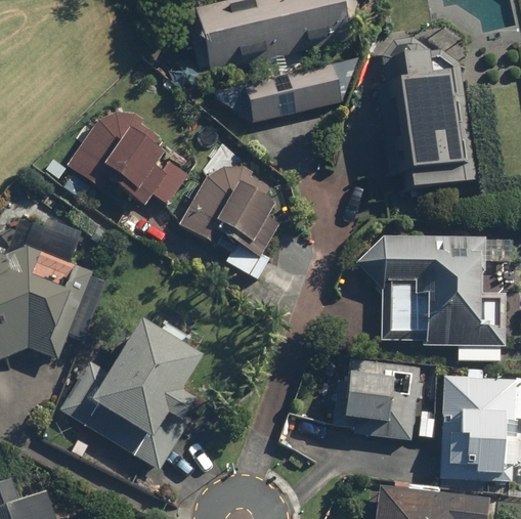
[(226,0),(191,8),(199,38),(191,39),(199,69),(205,68),(206,74),(364,38),(355,0),(226,0)]
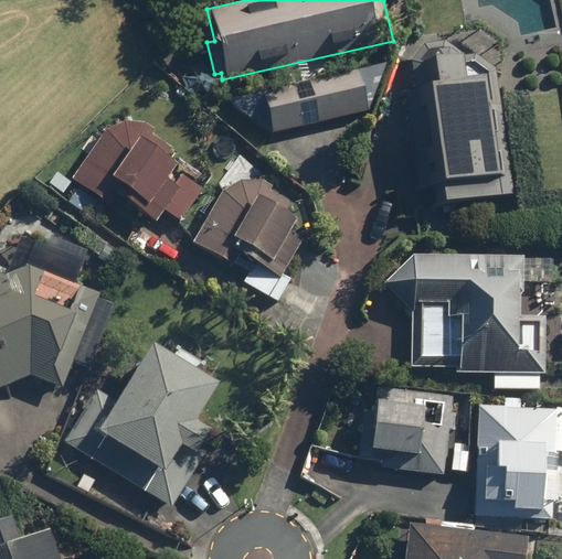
[(431,186),(434,206),(517,193),(498,85),(479,88),(478,78),(464,82),(457,39),(407,46),(414,88),(402,90),(419,189),(431,186)]
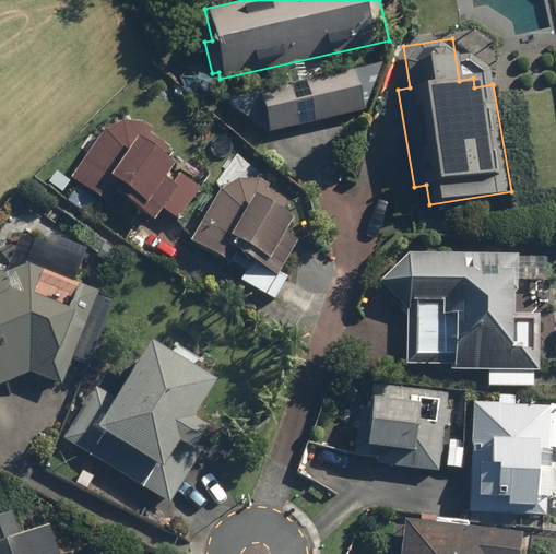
[(262,94),(272,130),(365,106),(355,69),(262,94)]
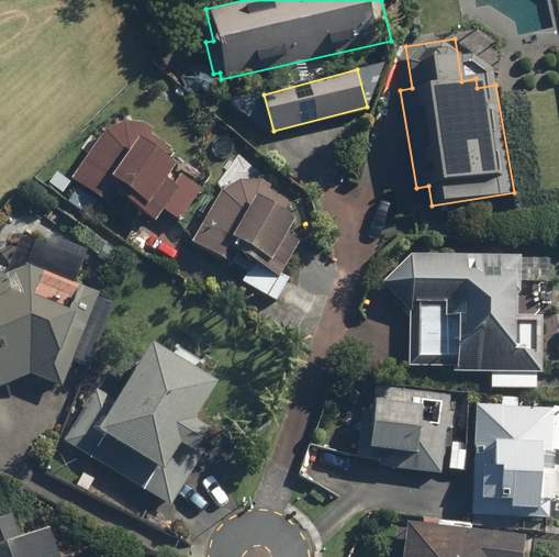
[(114,193),(138,211),(174,165),(165,158),(171,148),(149,133),(154,126),(143,120),(124,119),(108,125),(70,175),(108,202),(114,193)]
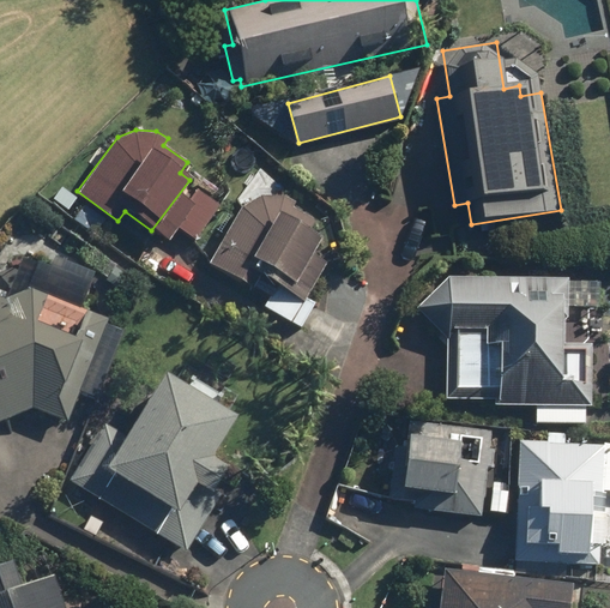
[(223,204),(204,190),(176,227),(195,241),(223,204)]
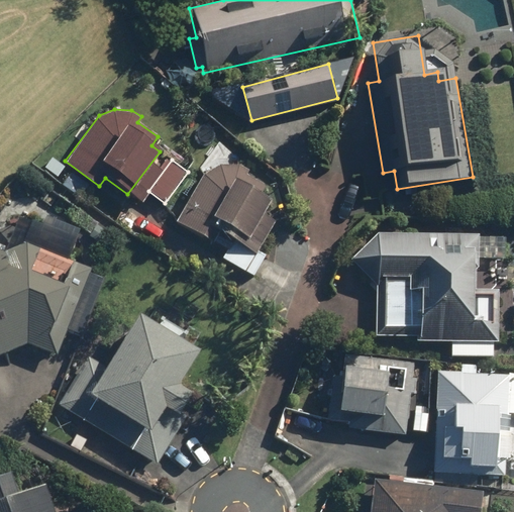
[(204,173),(175,220),(203,236),(207,228),(254,257),(260,247),(247,239),(276,192),(244,174),(247,169),(237,165),(218,163),(204,173)]
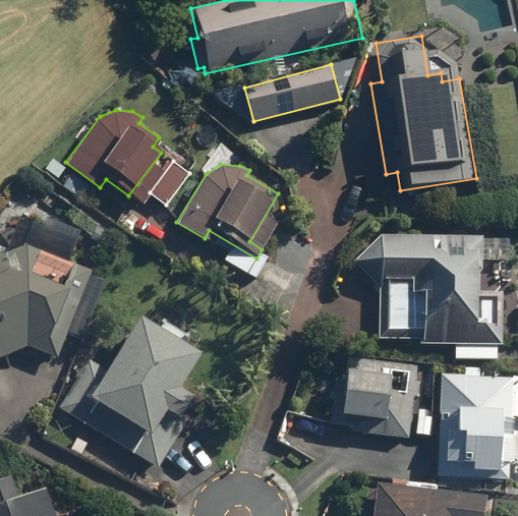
[(480,298),(482,232),(443,230),(442,252),(432,252),(433,230),(386,228),(355,260),(380,285),(378,338),(514,343),(514,329),(499,329),(500,289),(488,288),(487,299),(480,298)]
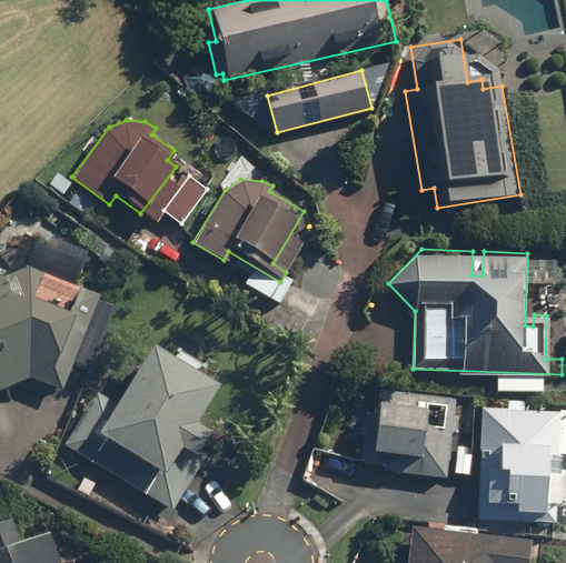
[(0,392),(33,380),(62,388),(78,354),(99,297),(97,290),(47,272),(51,260),(27,251),(0,261),(0,392)]
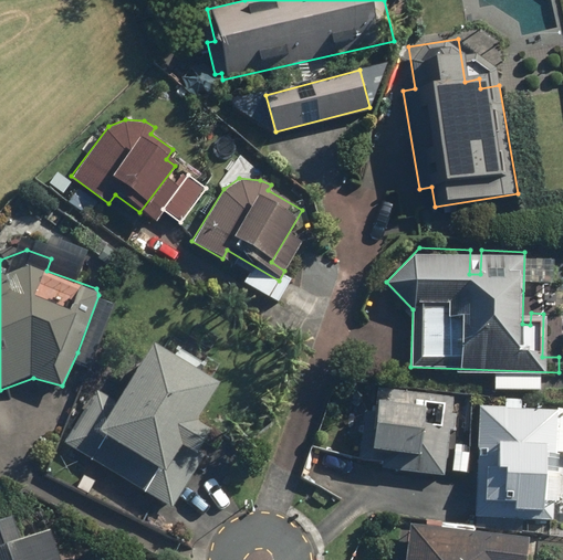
[(117,397),(96,384),(62,446),(171,508),(184,486),(163,475),(177,448),(193,457),(207,432),(194,425),(216,386),(146,346),(117,397)]
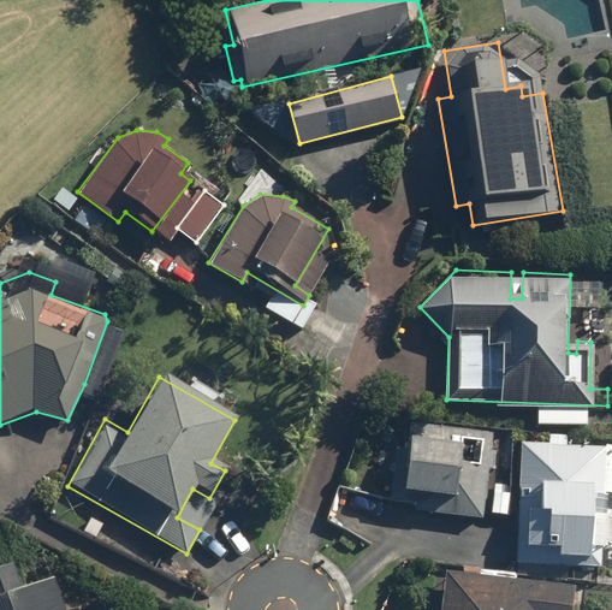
[(459,428),(459,434),(435,433),(435,422),(409,420),(406,444),(387,443),(386,462),(393,462),(391,501),(410,502),(410,508),(423,509),(422,516),(485,521),(488,469),(495,469),(497,449),(491,449),(492,427),(469,425),(468,430),(459,428)]
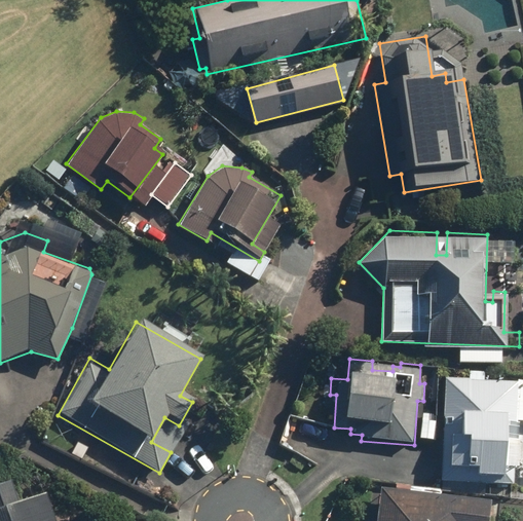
[(502,419),(522,420),(522,379),(446,375),(441,477),(499,480),(502,419)]
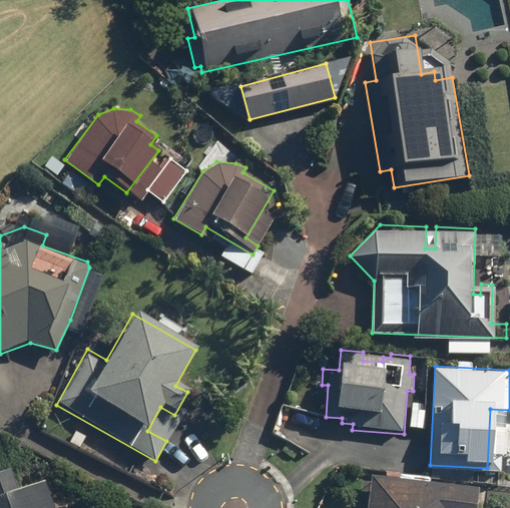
[(20,491),(11,467),(0,470),(0,507),(47,507),(39,484),(20,491)]
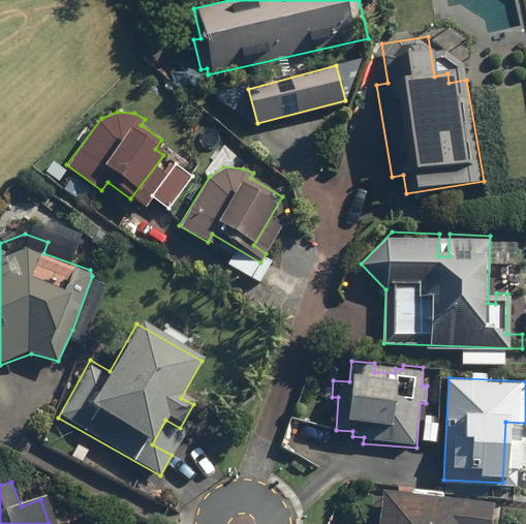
[(490,523),(493,501),(382,489),(378,523),(490,523)]
